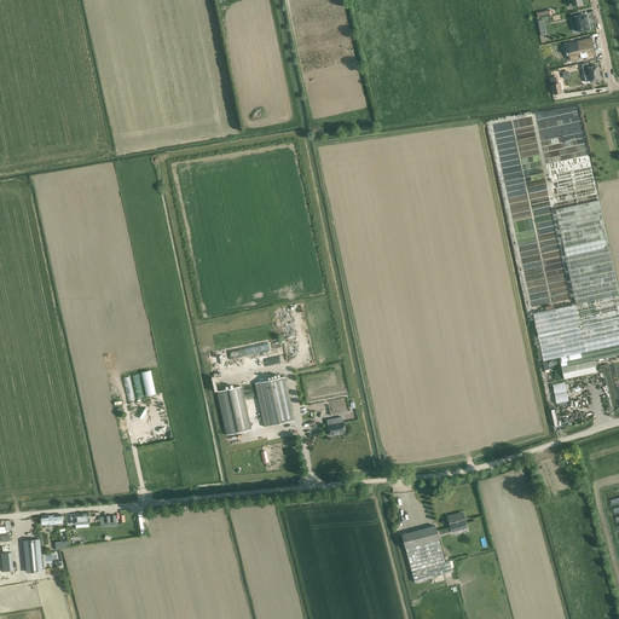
[(579,12),(571,13),(573,23),(577,22),(579,32),(590,29),(586,16),(580,17),(579,12)]
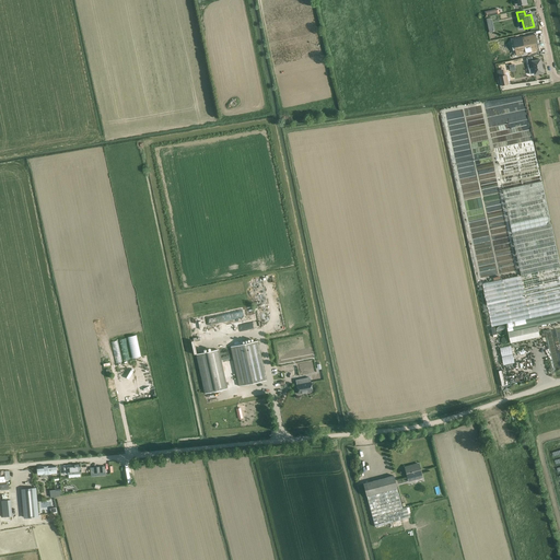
[(536,36),(517,41),(521,53),(526,51),(526,53),(532,51),(532,50),(538,49),(536,36)]
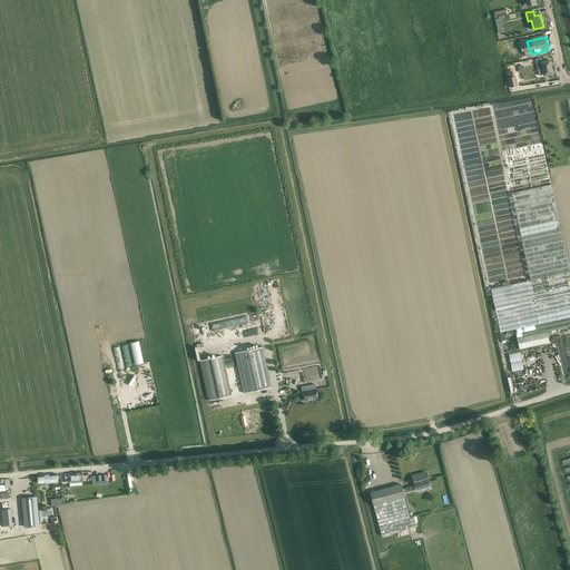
[(542,58),(537,59),(539,70),(542,69),(544,77),(554,75),(551,59),(543,61),(542,58)]
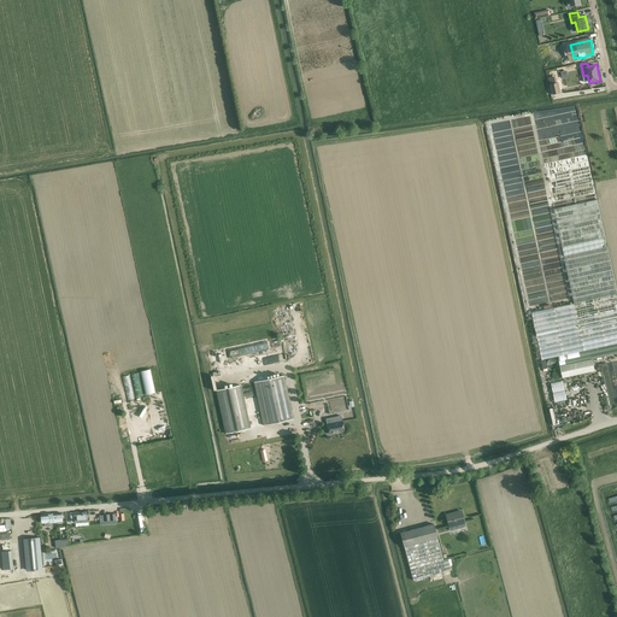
[(556,76),(547,78),(551,95),(553,94),(560,93),(559,82),(557,83),(556,76)]
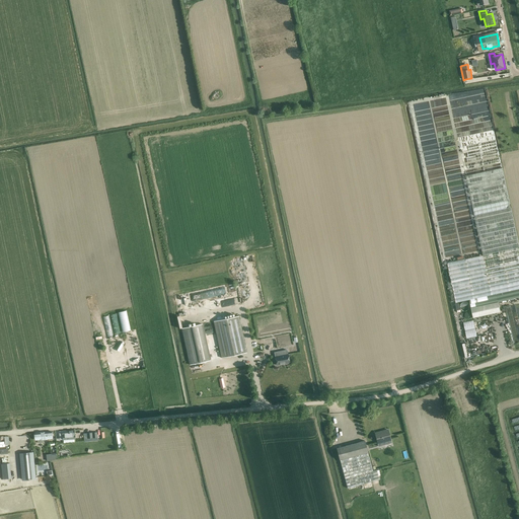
[(484,255),(447,263),(456,303),(469,300),(473,318),(501,312),(499,302),(518,297),(518,246),(494,130),(458,138),(484,255)]
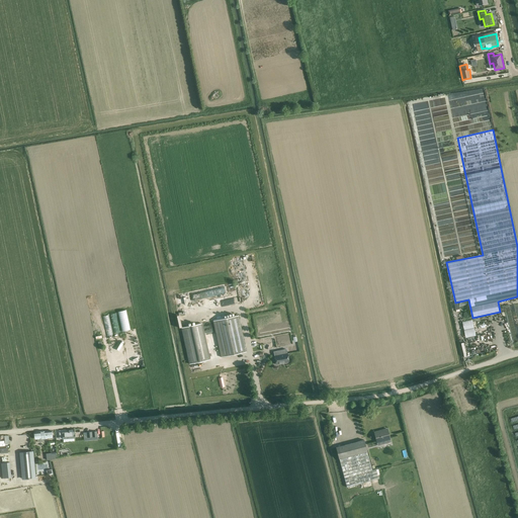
[(432,197),(430,198),(432,204),(434,206),(445,256),(455,254),(453,251),(454,250),(453,247),(452,245),(450,239),(455,238),(454,235),(456,235),(455,231),(458,231),(455,218),(458,218),(456,216),(456,213),(454,211),(452,213),(446,190),(442,193),(442,192),(440,193),(439,189),(433,191),(431,193),(432,197)]
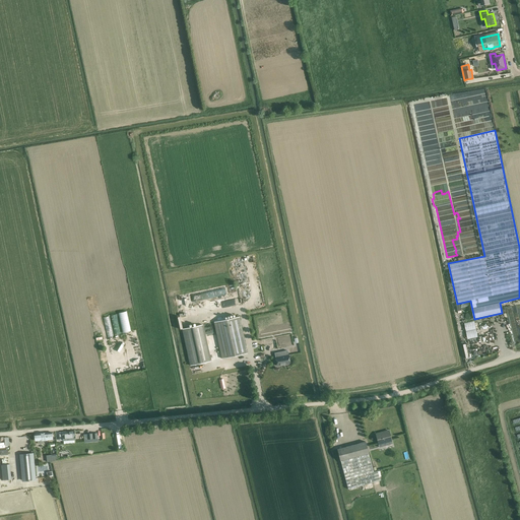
[(126,312),(119,313),(123,333),(131,331),(126,312)]
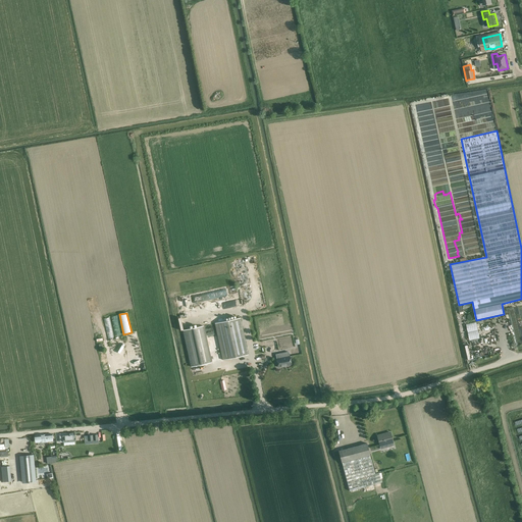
[(108,338),(114,337),(110,317),(104,318),(108,338)]
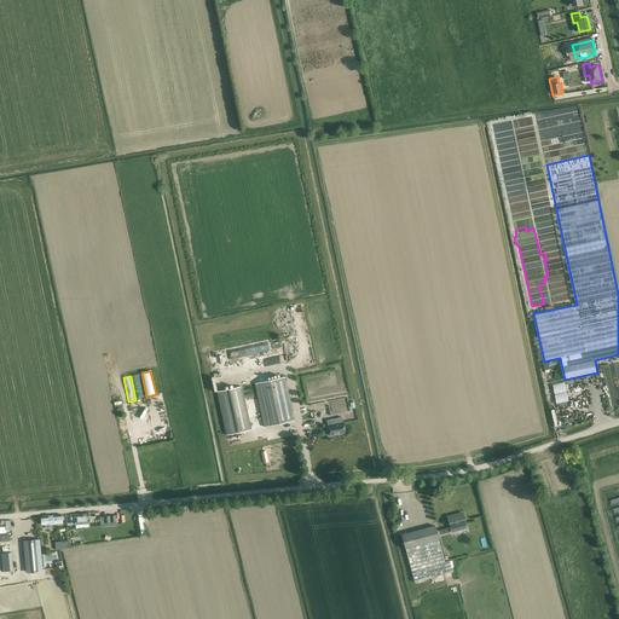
[(255,383),(265,427),(294,421),(284,377),(255,383)]
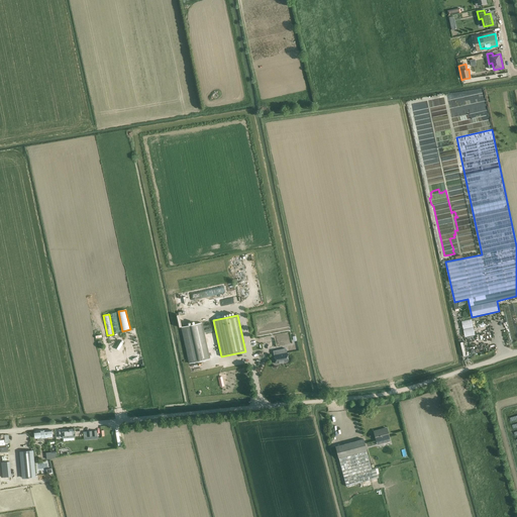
[(462,320),(462,328),(473,327),(473,319),(462,320)]
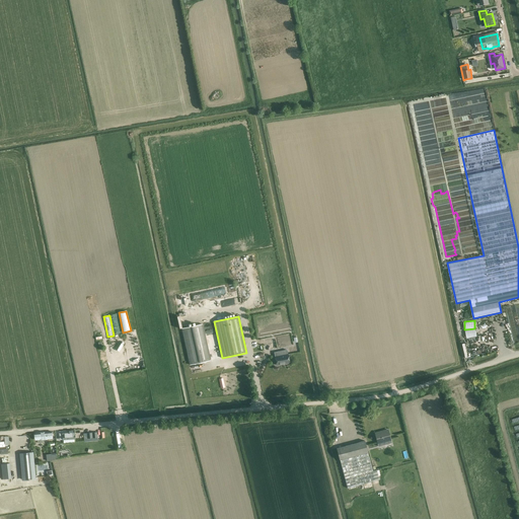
[(182,328),(191,365),(210,361),(202,324),(182,328)]
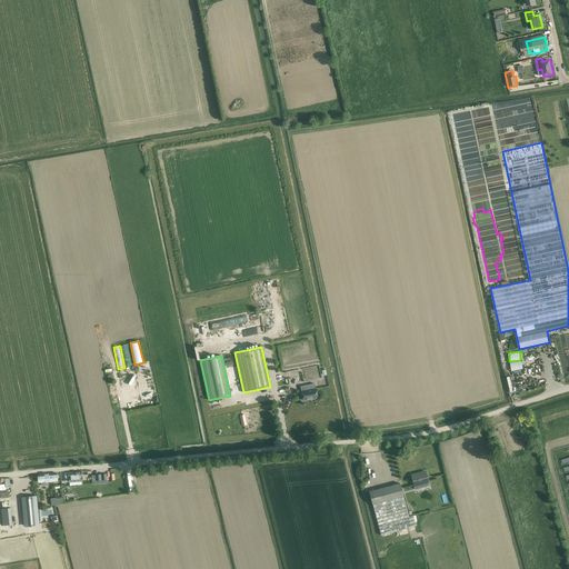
[(315,383),(300,386),(301,391),(303,400),(318,398),(316,388),(315,383)]
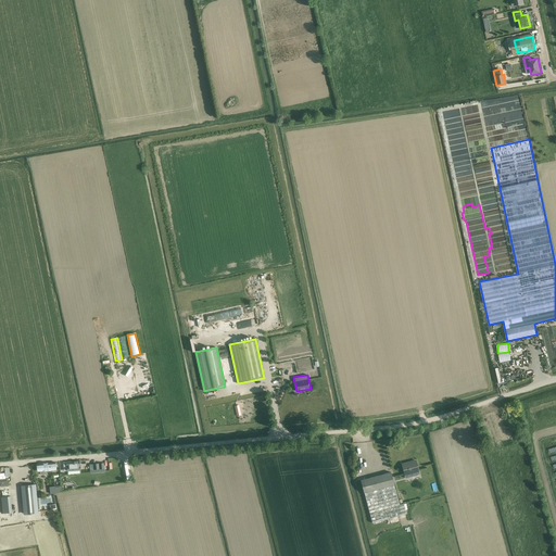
[(517,417),(515,409),(508,412),(510,419),(517,417)]
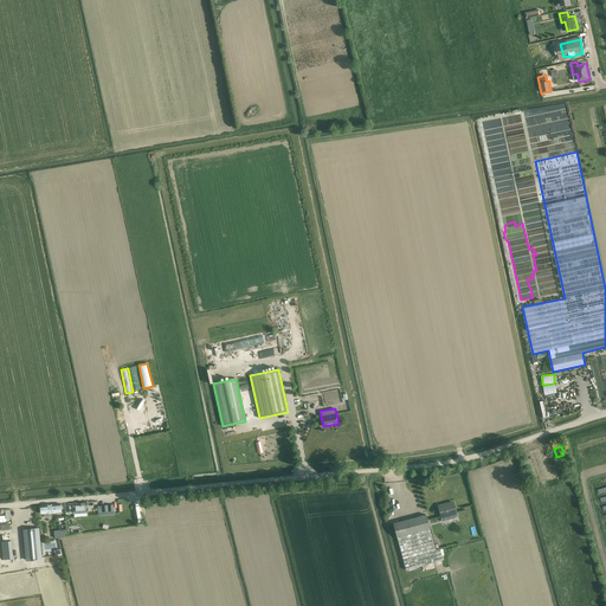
[(69,503),(70,513),(73,511),(73,514),(88,513),(86,502),(69,503)]
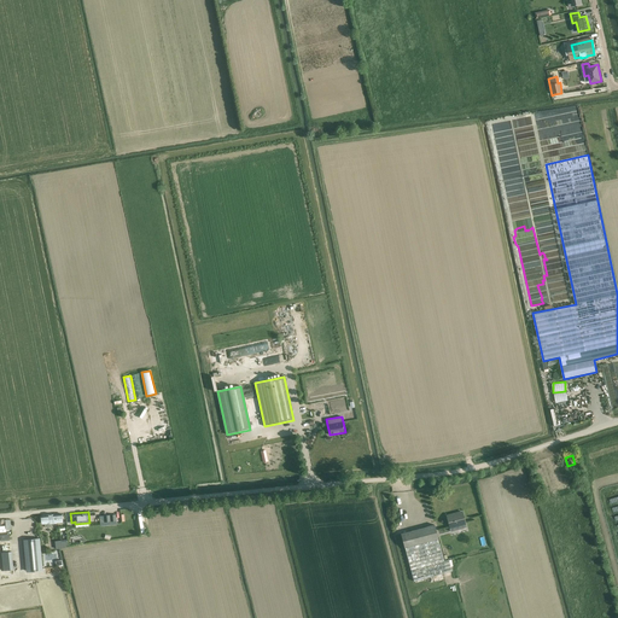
[(462,512),(447,517),(450,528),(465,523),(462,512)]
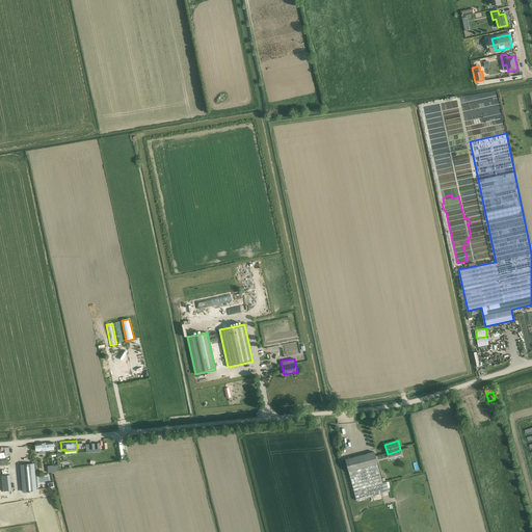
[(54,449),(53,448),(53,443),(36,444),(37,451),(38,453),(40,454),(41,455),(43,454),(44,453),(44,452),(44,450),(54,449)]
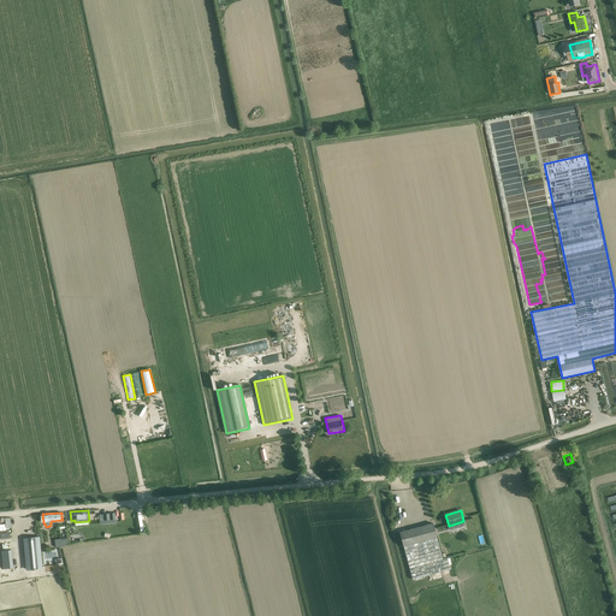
[(104,514),(104,520),(105,523),(116,523),(116,513),(104,514)]
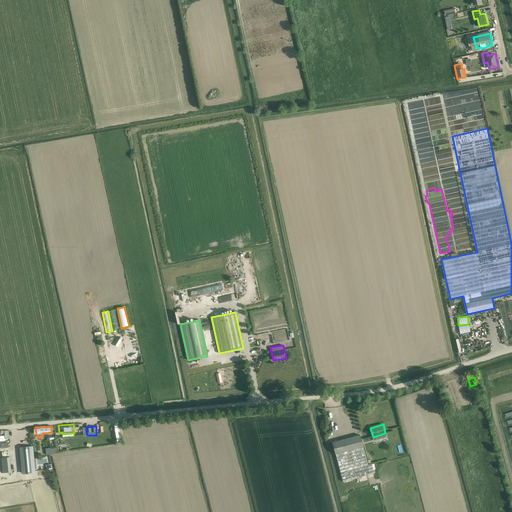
[(360,435),(332,442),(339,466),(343,482),(374,473),(372,464),(368,465),(366,459),(360,435)]
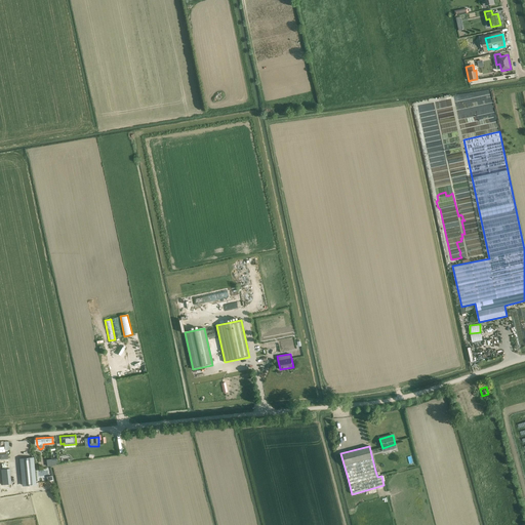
[(34,458),(21,460),(24,481),(37,480),(34,458)]
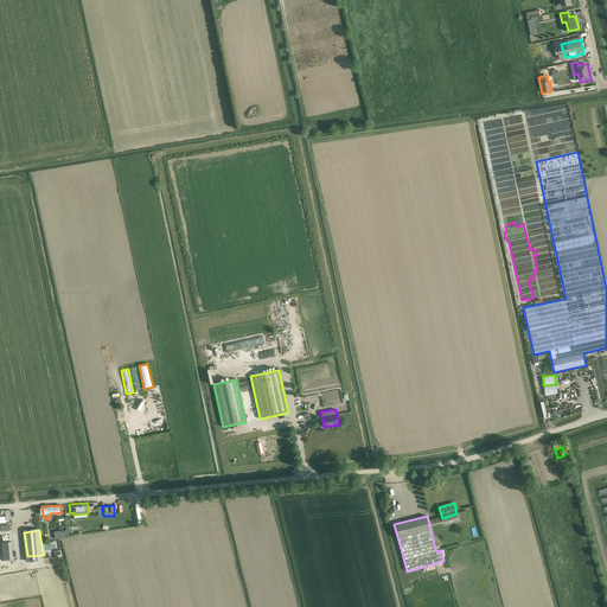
[(2,542),(2,560),(12,560),(12,542),(2,542)]
